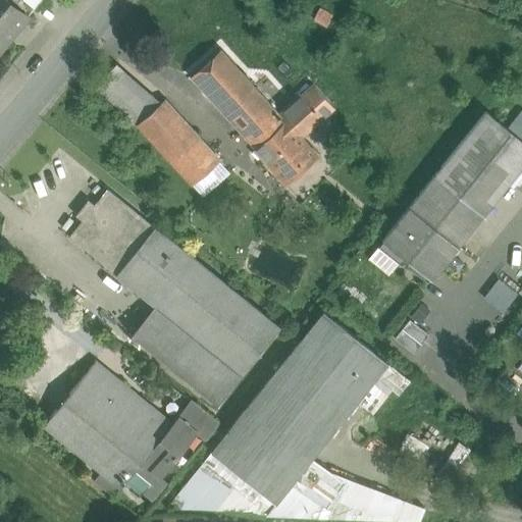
[(7,0),(0,0),(0,47),(27,15),(25,15),(7,0)]
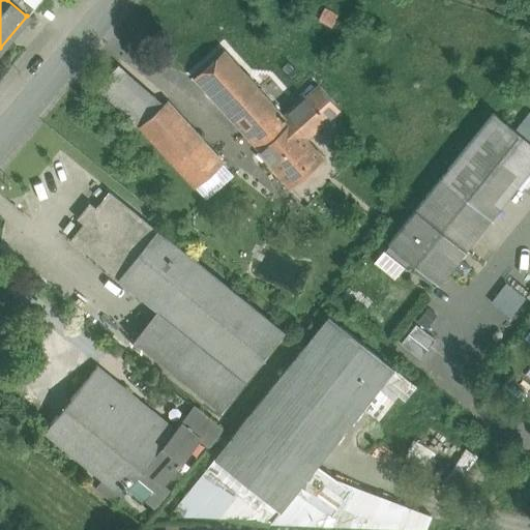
[(7,0),(26,16),(38,0),(7,0)]
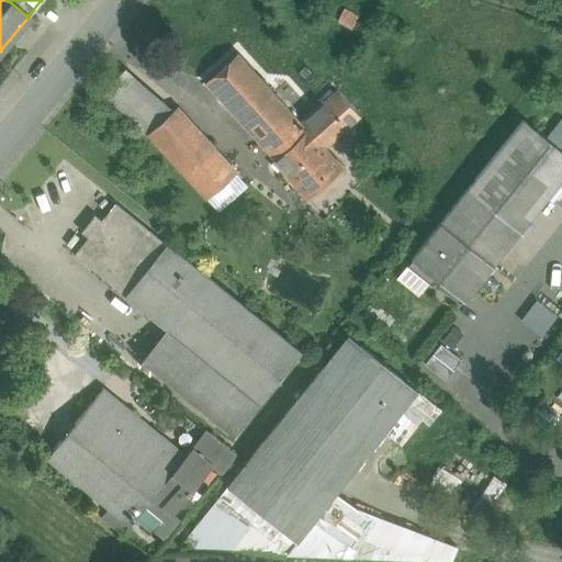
[(357,18),(344,10),(337,21),(351,29),(357,18)]
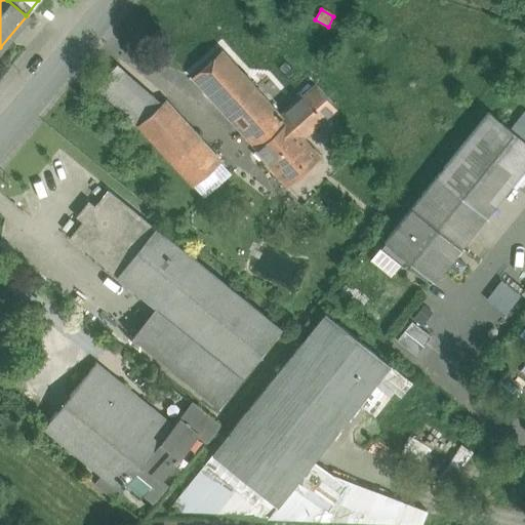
[(221,50),(191,77),(226,116),(255,88),(221,50)]
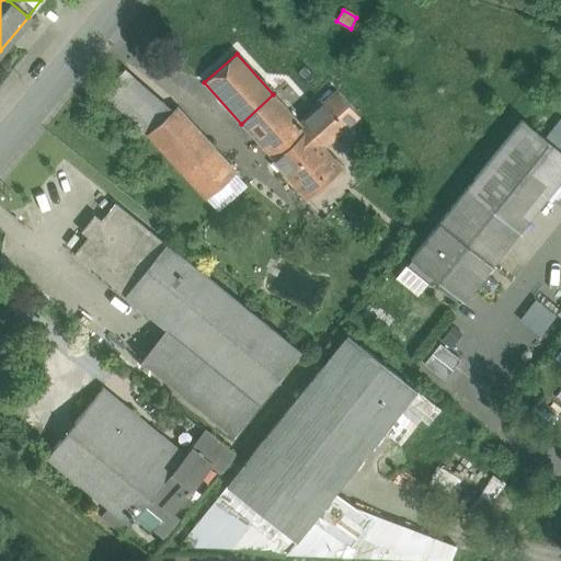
[(172,112),(124,70),(102,95),(147,134),(172,112)]
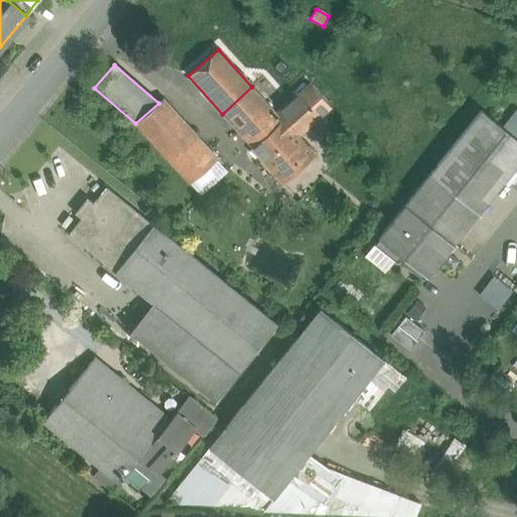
[(310,85),(277,115),(282,120),(297,137),(297,136),(330,107),(310,85)]
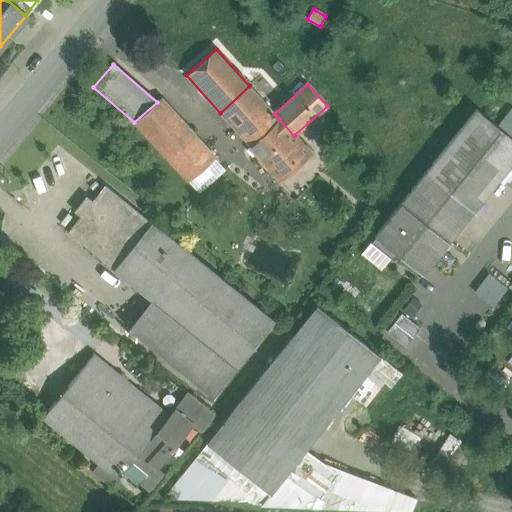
[(249,86),(220,113),(249,145),(279,119),(274,114),(249,86)]
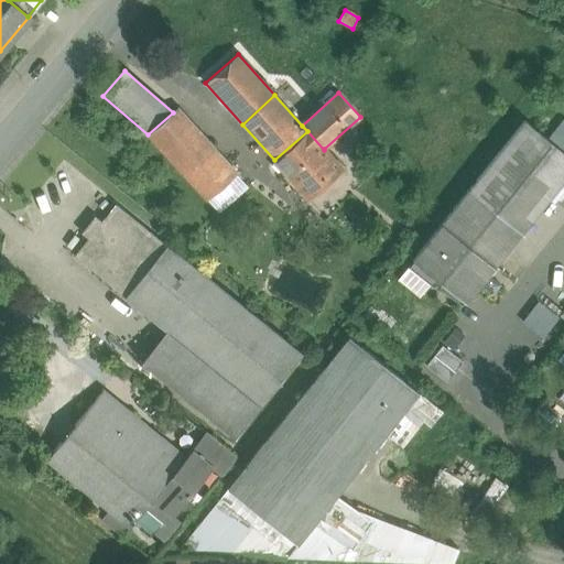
[(214,150),(177,108),(173,112),(148,134),(185,176),(214,150)]
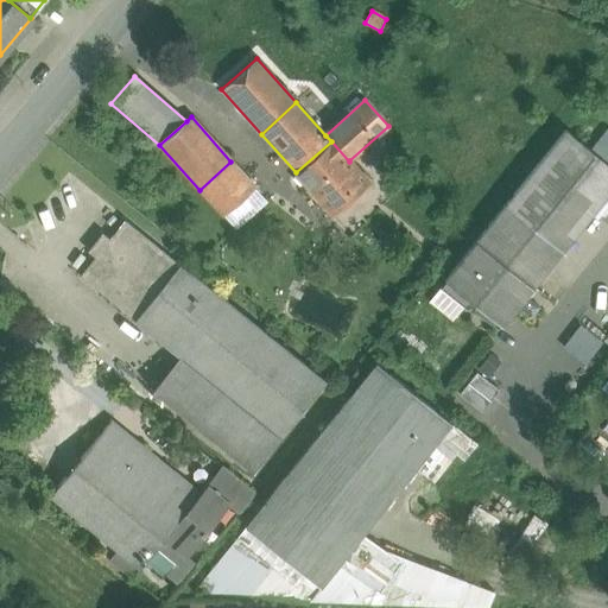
[(607,163),(565,130),(475,241),(533,287),(607,194),(607,163)]
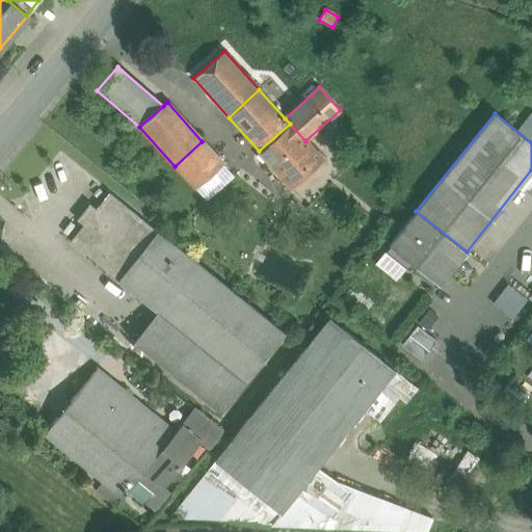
[(306,141),(290,124),(259,151),(259,152),(292,188),(323,160),(306,140),(306,141)]
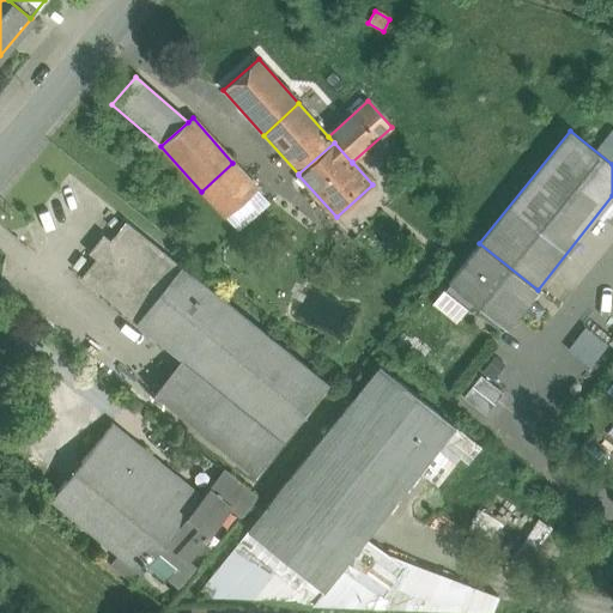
[(232,163),(201,192),(237,231),(268,202),(256,189),(258,189),(232,163)]
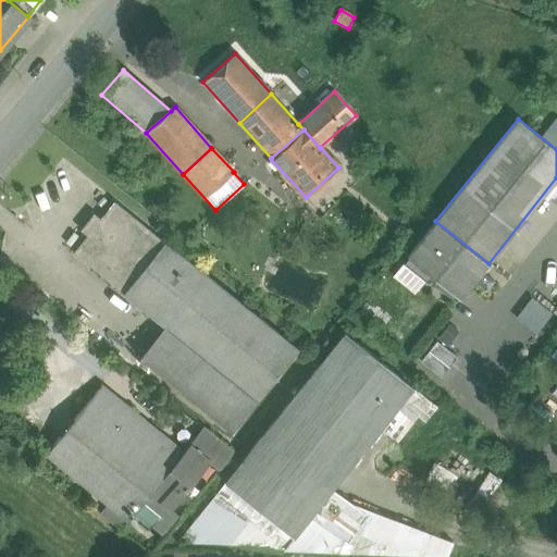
[(165,243),(114,201),(100,219),(94,213),(81,230),(87,235),(73,252),(124,294),(165,243)]
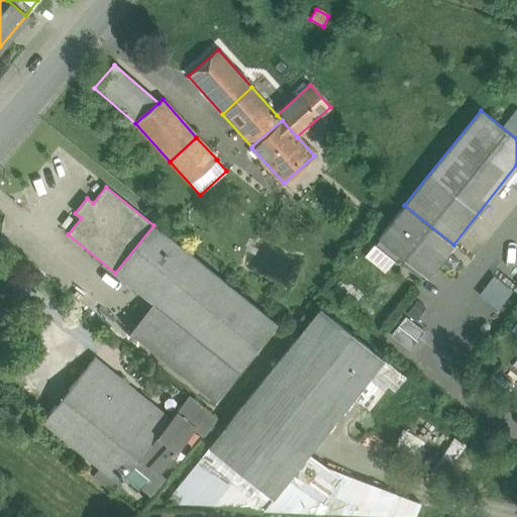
[(453,244),(404,205),(378,237),(427,277),(453,244)]
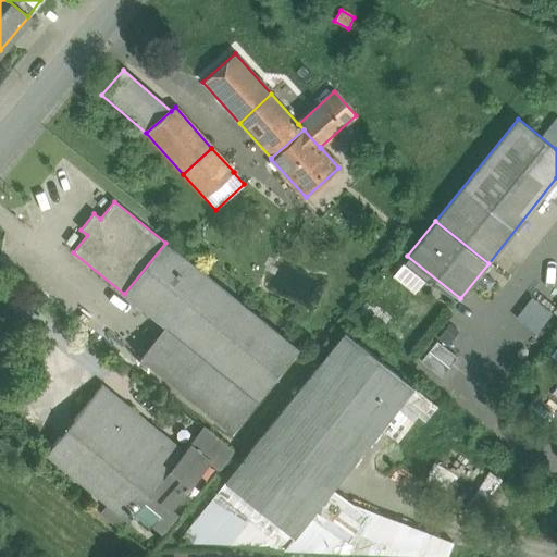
[(298,350),(165,243),(124,294),(164,326),(139,358),(232,432),(298,350)]
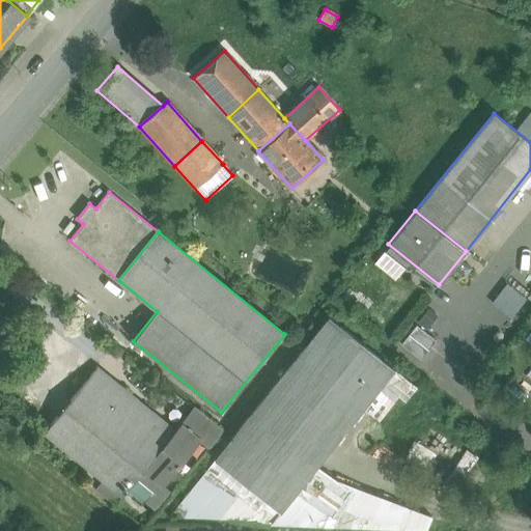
[(506,281),(490,300),(509,316),(526,297),(506,281)]
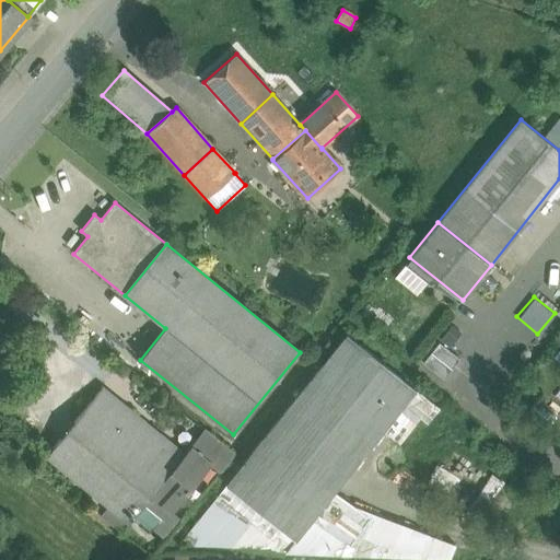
[(347,335),(226,486),(283,532),(295,540),(416,389),(347,335)]
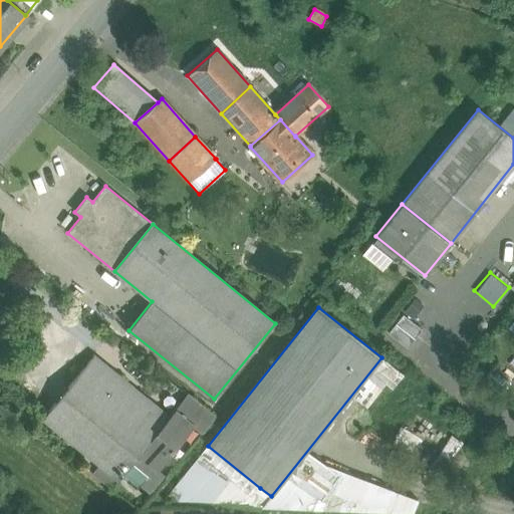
[(407,346),(422,327),(403,312),(388,331),(407,346)]
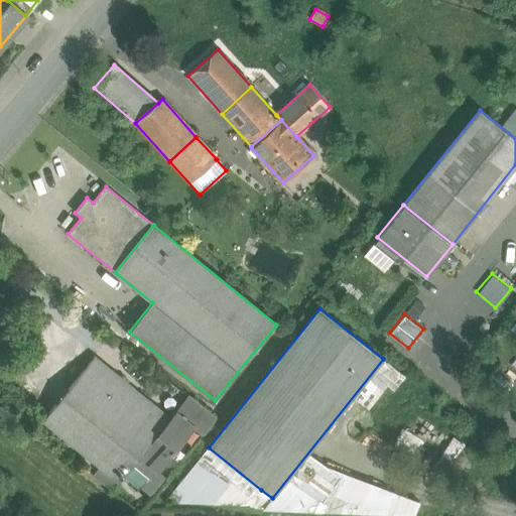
[(170,418),(94,357),(42,420),(119,483),(133,465),(170,418)]
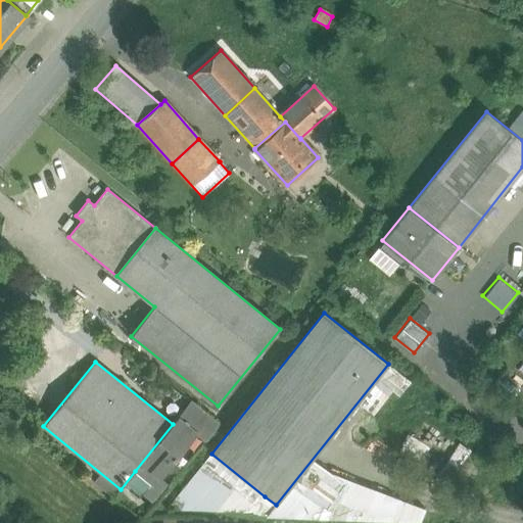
[(219,424),(191,401),(191,402),(185,411),(184,410),(178,417),(198,432),(196,434),(205,441),(219,424)]
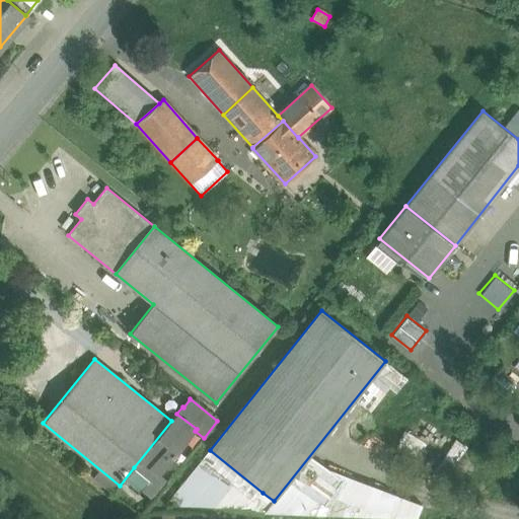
[(171,421),(134,467),(153,483),(175,455),(174,450),(180,450),(186,444),(184,438),(189,438),(195,431),(197,429),(176,414),(171,421)]
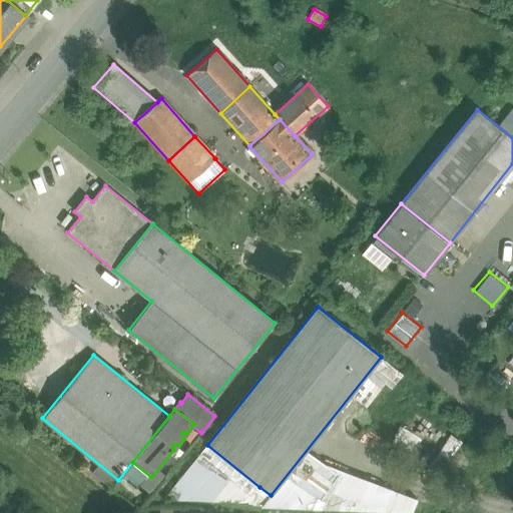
[(207,445),(164,498),(165,500),(248,503),(260,487),(207,445)]
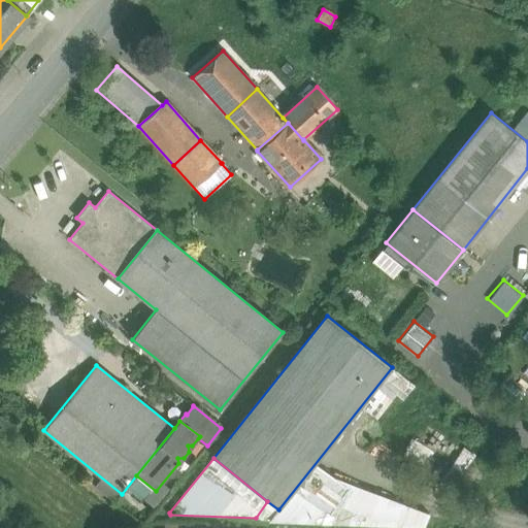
[(357,527),(375,504),(329,469),(301,506),(329,527),(357,527)]
